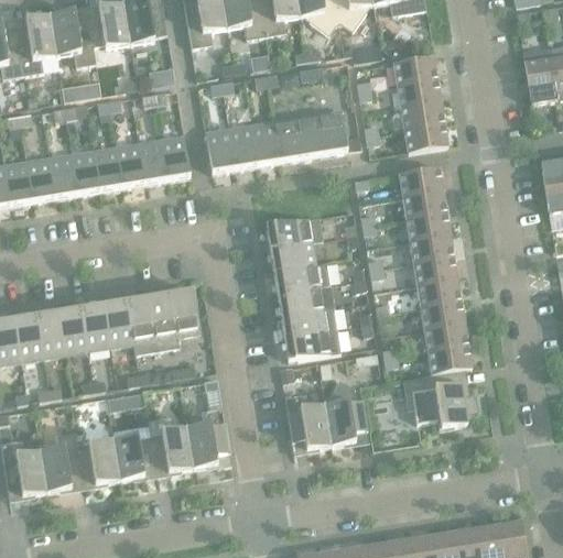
[(168,35),(163,7),(150,8),(149,0),(123,3),(131,46),(155,42),(154,37),(168,35)]
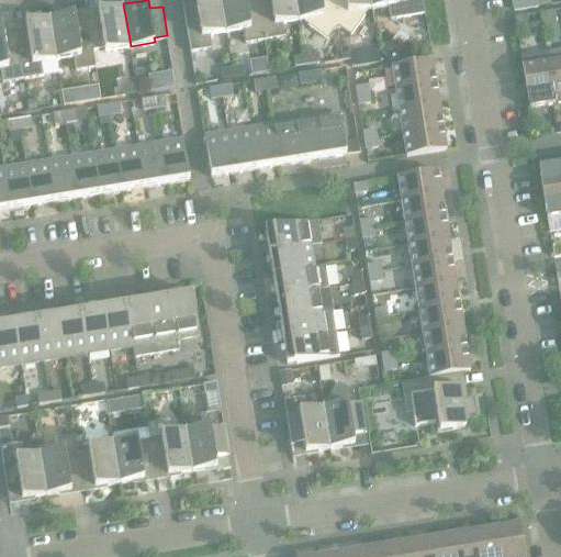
[(226,30),(222,0),(197,0),(197,1),(183,2),(191,49),(212,46),(210,33),(226,30)]
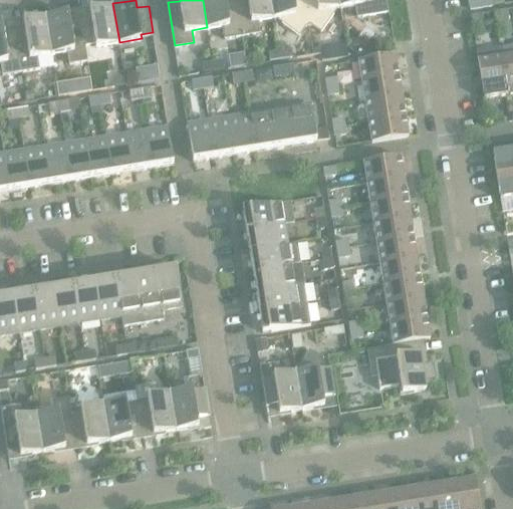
[(242,34),(237,0),(203,0),(207,27),(222,25),(224,37),(242,34)]
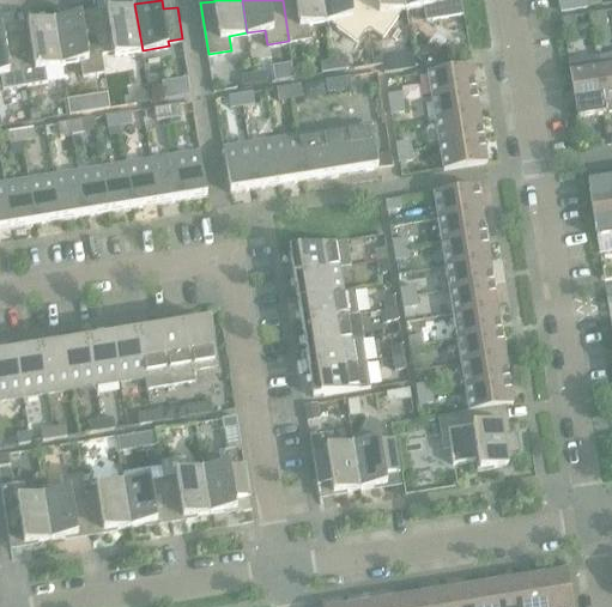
[(327,19),(323,0),(283,0),(289,41),(311,37),(309,23),(327,19)]
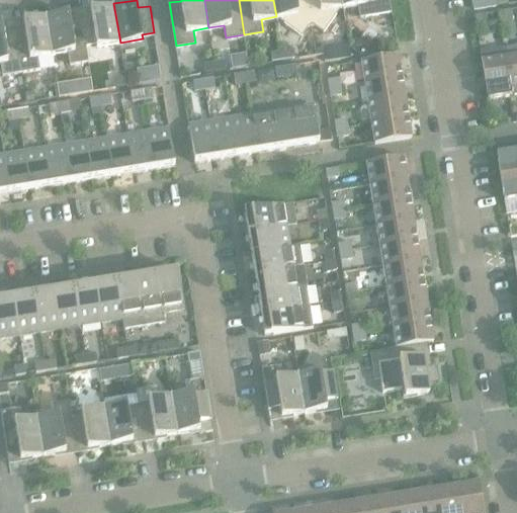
[(312,23),(308,0),(273,0),(276,16),(298,34),(309,24),(312,23)]
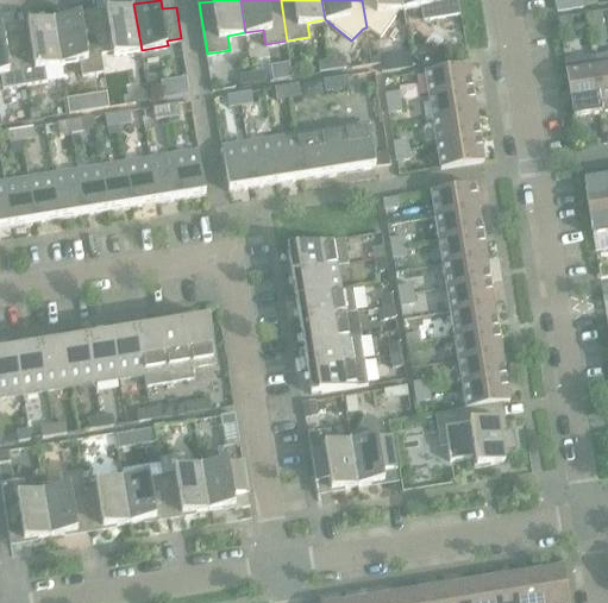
[(403,7),(402,0),(362,0),(367,27),(371,26),(383,36),(403,7)]
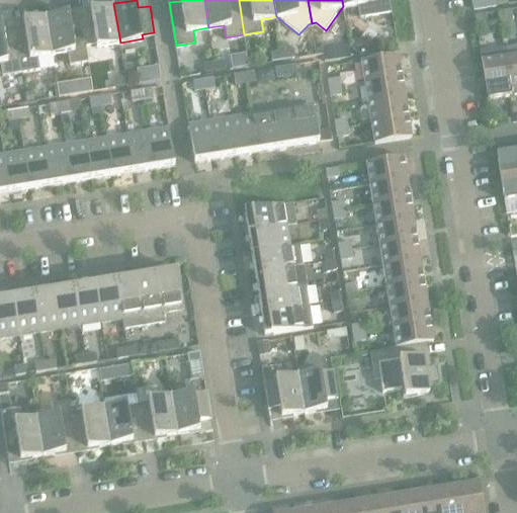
[(392,10),(390,0),(342,0),(343,6),(358,3),(360,15),(392,10)]
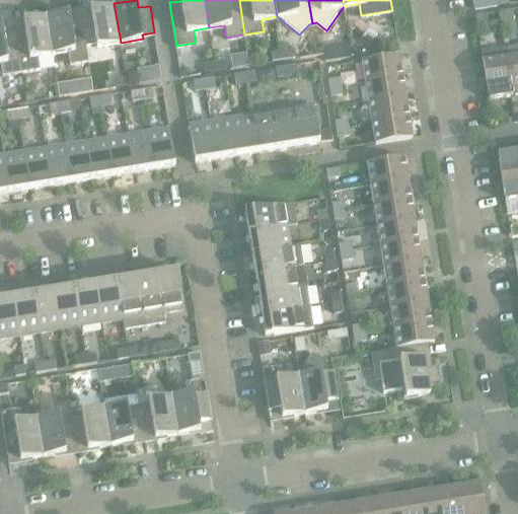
[(121,43),(114,3),(91,7),(92,15),(81,16),(86,44),(97,43),(97,46),(121,43)]
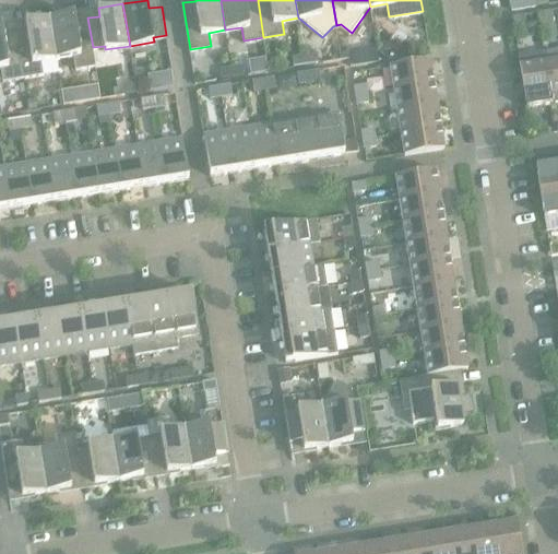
[(549,8),(537,9),(539,25),(553,23),(549,8)]
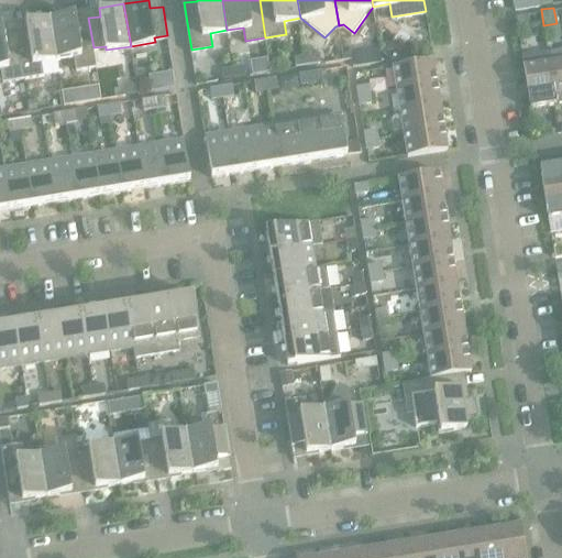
[(94,47),(88,18),(77,20),(75,11),(51,15),(57,57),(74,55),(76,68),(97,65),(94,47)]
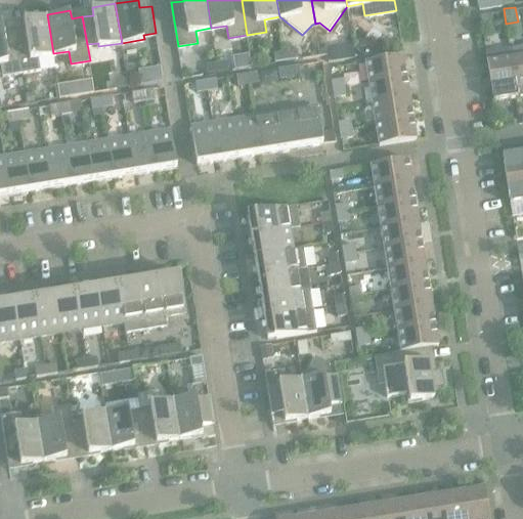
[(481,12),(480,12),(481,17),(482,24),(494,22),(492,10),(481,12)]
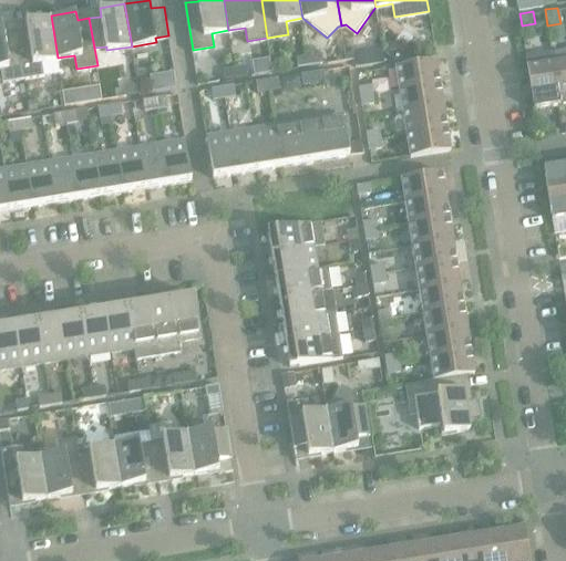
[(58,58),(51,16),(27,20),(28,28),(16,30),(21,60),(24,76),(45,73),(43,61),(58,58)]
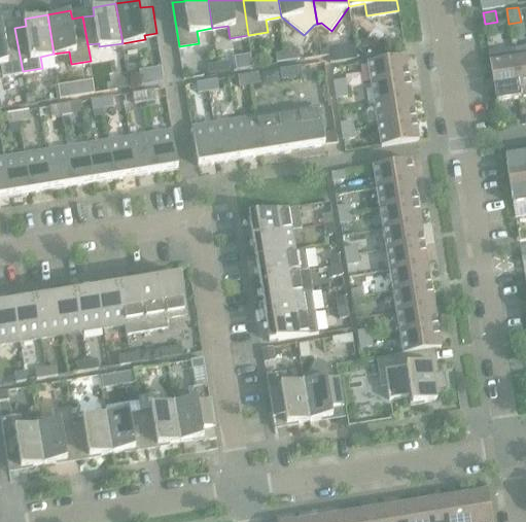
[(20,56),(14,28),(3,30),(2,22),(0,22),(0,62),(1,63),(3,74),(23,71),(20,56)]
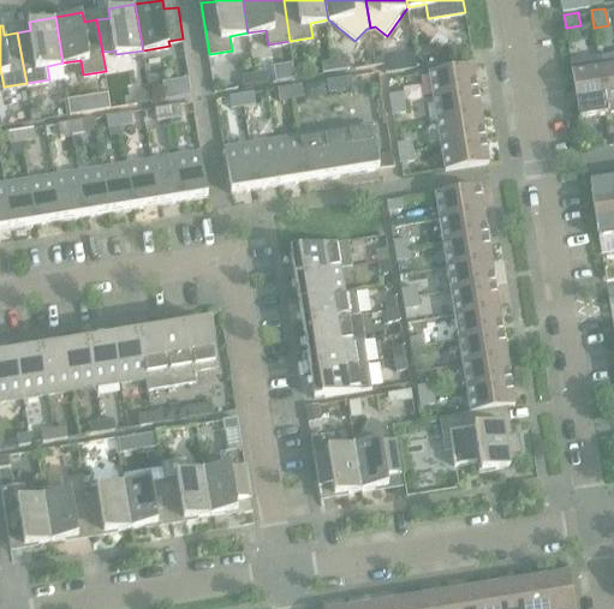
[(415,47),(385,52),(388,69),(417,64),(415,47)]
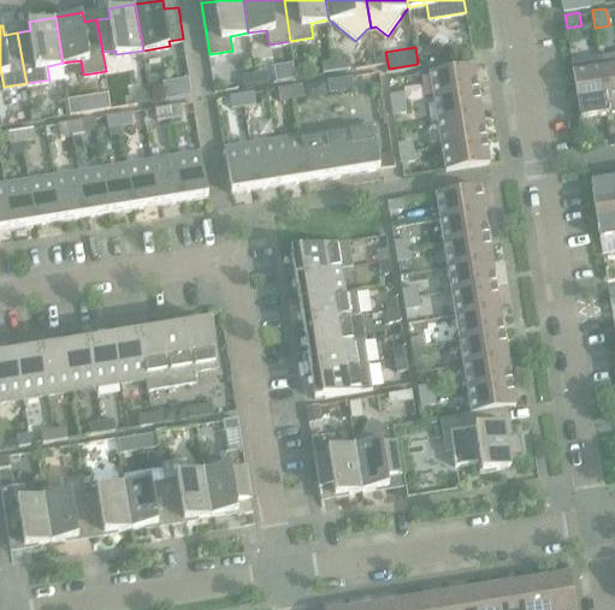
[(614,51),(599,54),(609,111),(614,108),(614,51)]
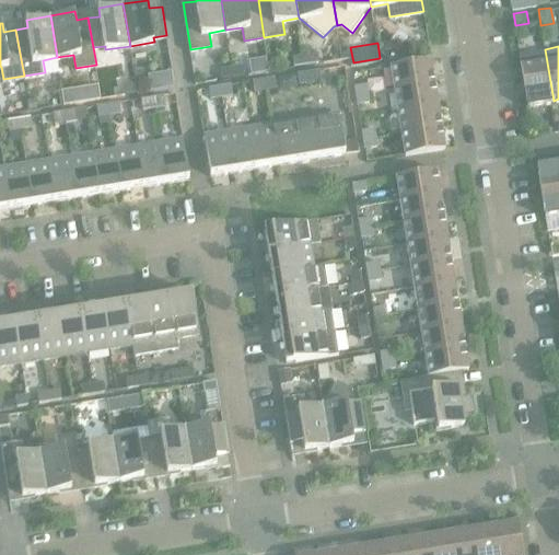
[(554,101),(545,49),(520,53),(528,104),(554,101)]
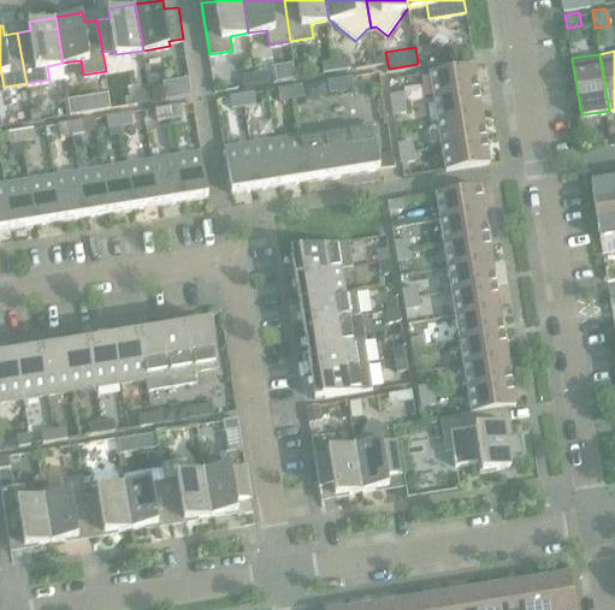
[(348,67),(346,57),(335,58),(336,69),(348,67)]
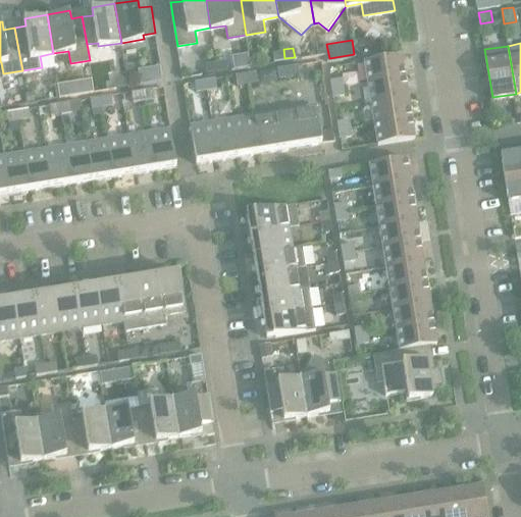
[(284,58),(283,49),(272,50),(273,60),(284,58)]
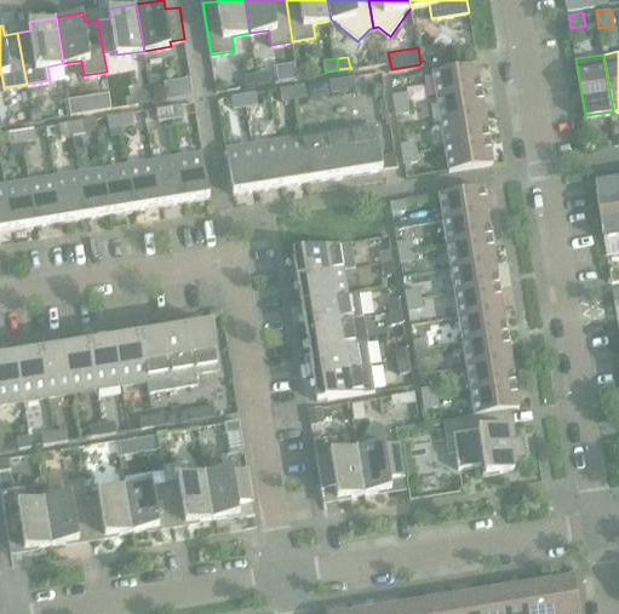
[(481,89),(477,64),(433,72),(436,96),(481,89)]
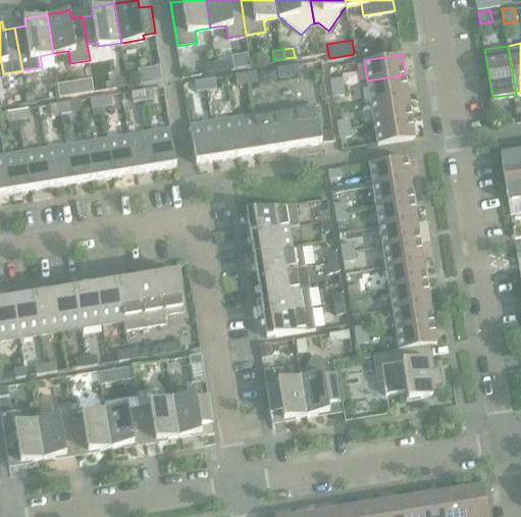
[(227,67),(225,58),(215,59),(217,69),(227,67)]
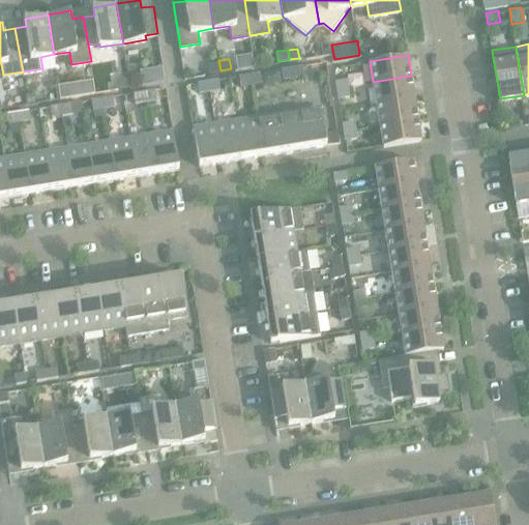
[(221,70),(218,60),(208,62),(210,71),(221,70)]
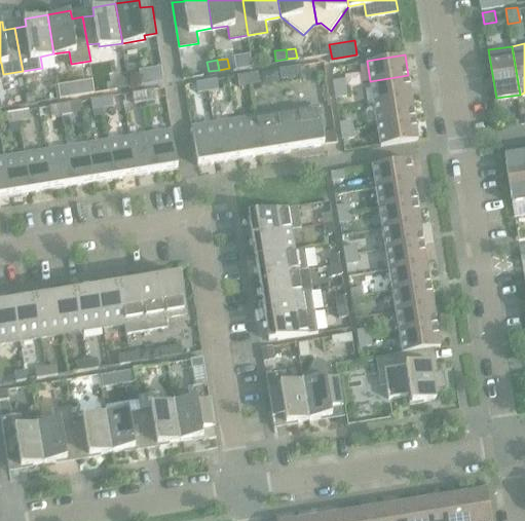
[(301,74),(299,64),(289,65),(290,75),(301,74)]
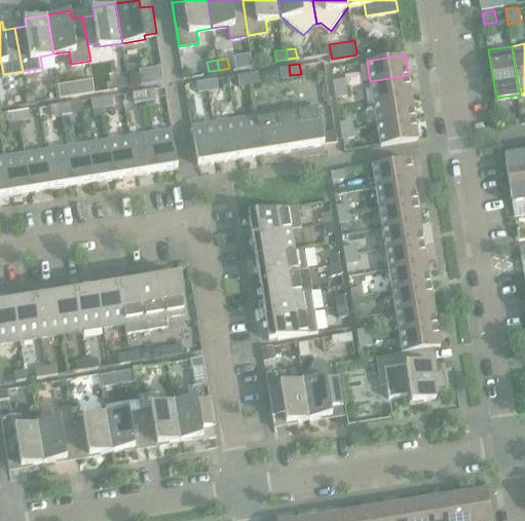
[(290,75),(289,65),(278,67),(279,77),(290,75)]
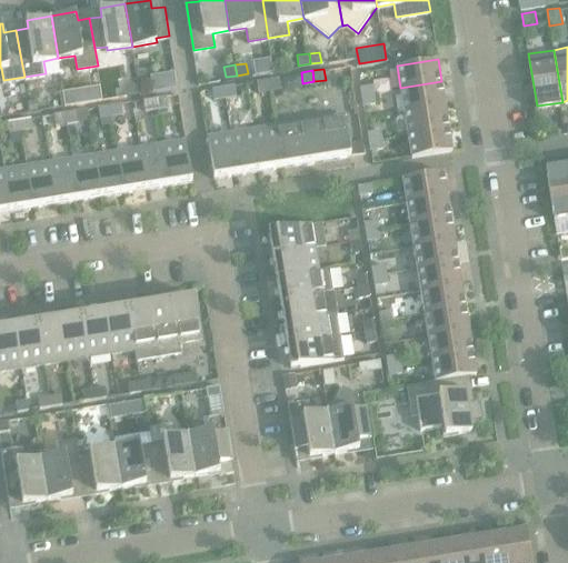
[(280,87),(279,76),(268,78),(269,89),(280,87)]
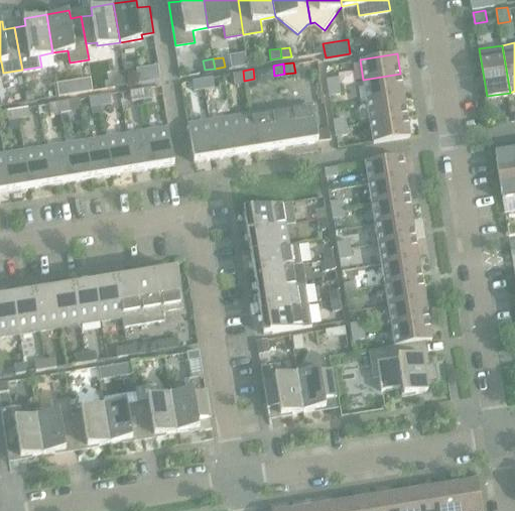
[(244,81),(243,71),(232,73),(234,83),(244,81)]
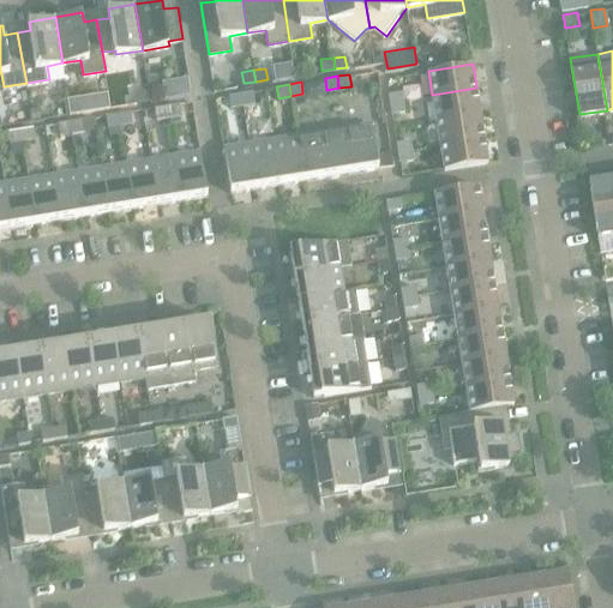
[(150,100),(149,88),(136,90),(138,101),(150,100)]
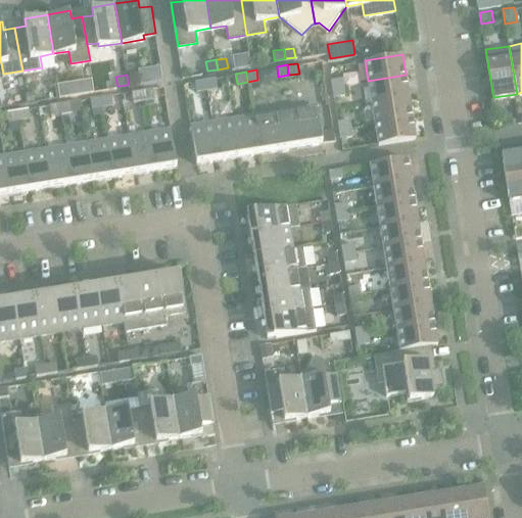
[(409,95),(406,75),(368,81),(372,101),(409,95)]
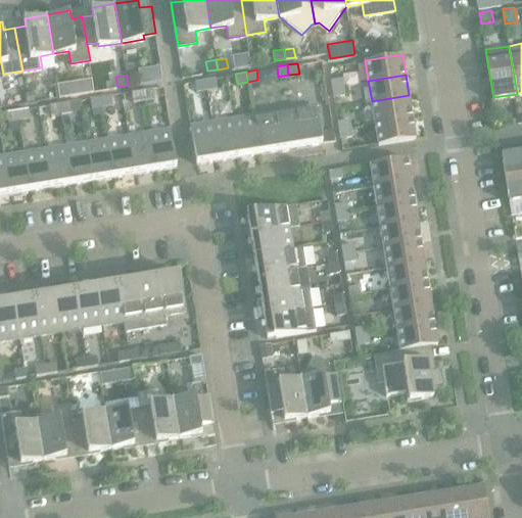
[(345,84),(343,76),(331,79),(332,86),(345,84)]
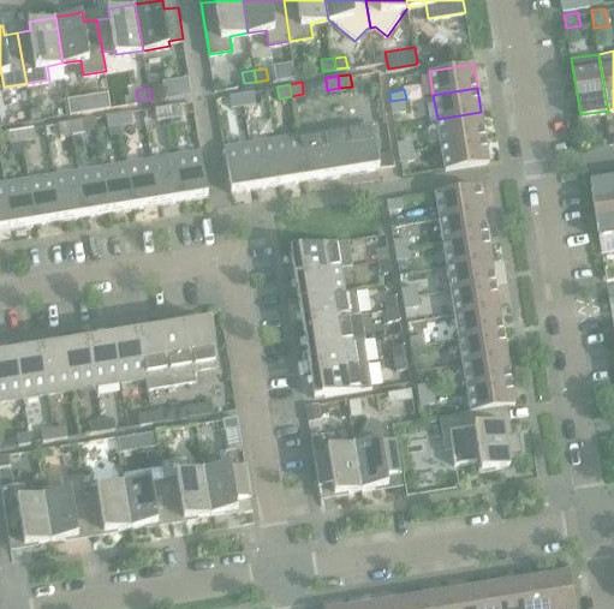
[(108,90),(93,93),(95,108),(111,106),(108,90)]
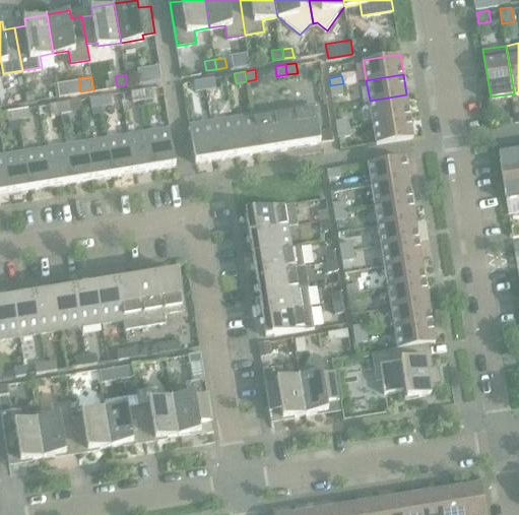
[(215,86),(214,76),(204,77),(205,87),(215,86)]
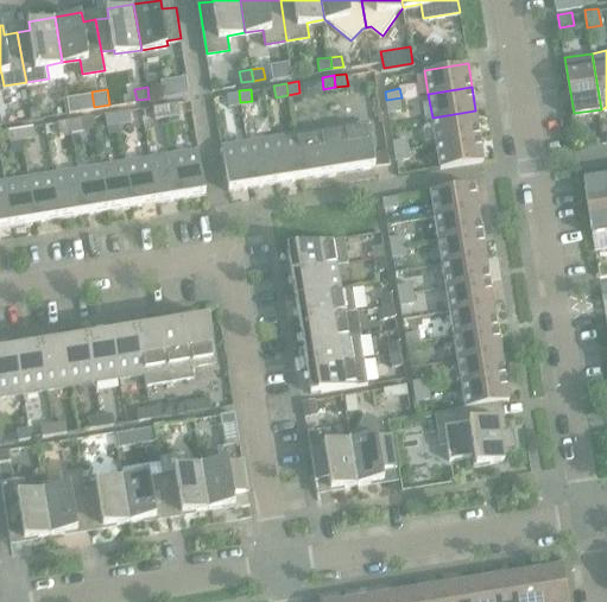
[(240,102),(239,90),(226,93),(228,105),(240,102)]
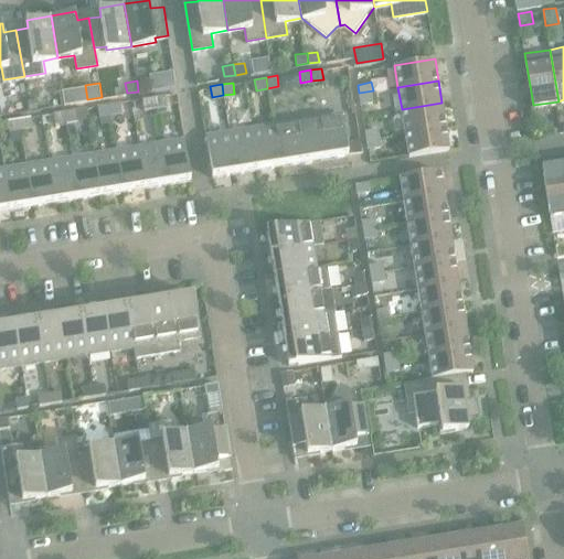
[(374,99),(373,90),(359,93),(361,101),(374,99)]
